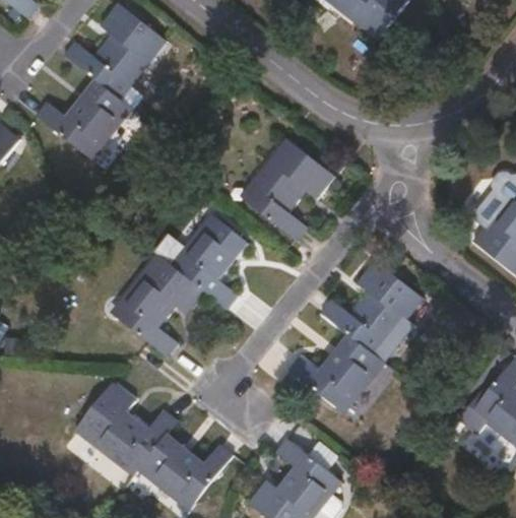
[(4,0),(28,18),(39,5),(33,0),(4,0)]
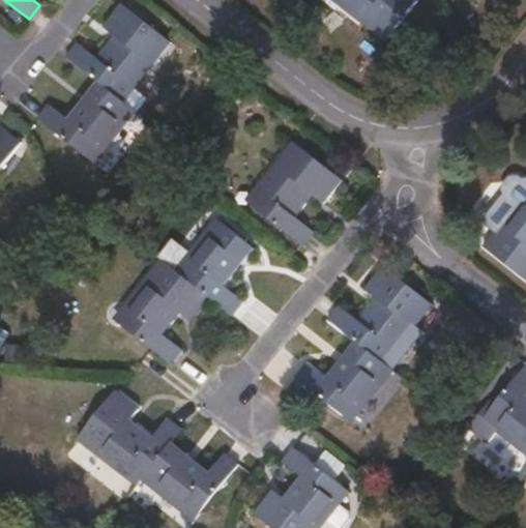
[(337,3),(331,0),(320,0),(331,9),(337,3)]
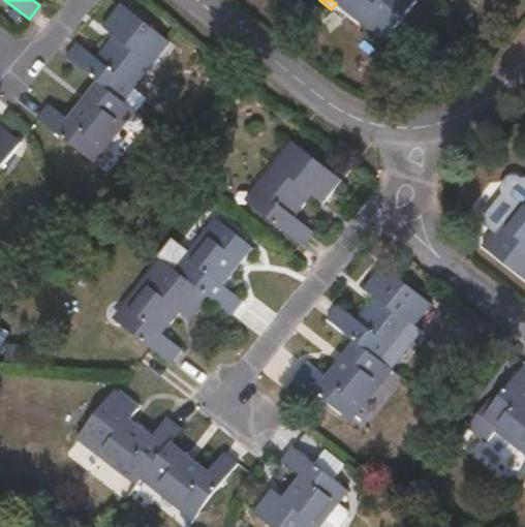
[(331,0),(336,3),(382,39),(412,0),(331,0)]
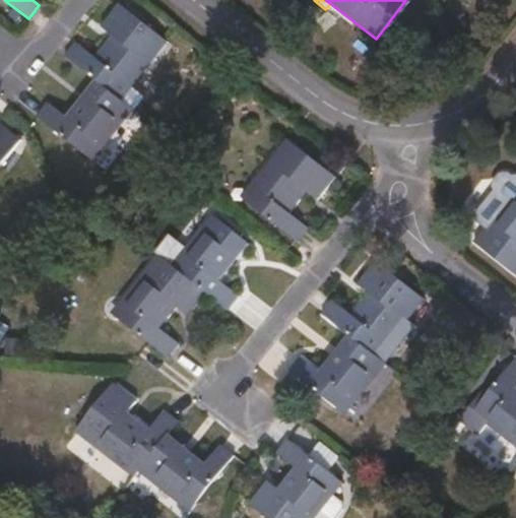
[(73,42),(63,54),(91,78),(120,99),(165,40),(117,3),(99,25),(109,34),(91,56),(73,42)]
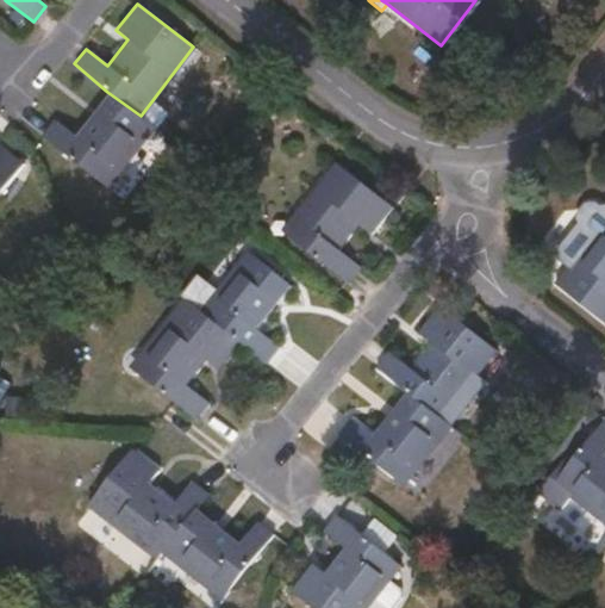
[(107,187),(153,126),(141,116),(107,92),(75,135),(52,118),(39,134),(107,187)]
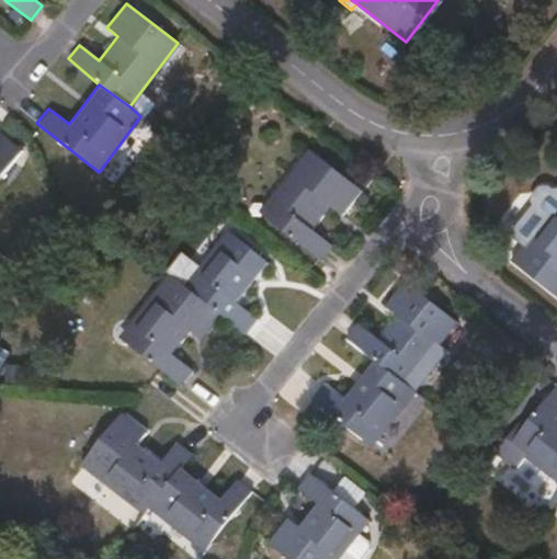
[(0,175),(20,149),(0,135),(0,175)]
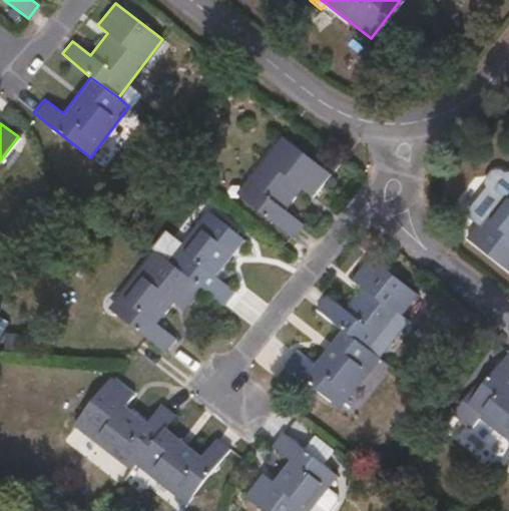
[(283,134),(235,193),(293,237),(303,223),(286,209),(301,188),(312,195),(331,171),(283,134)]
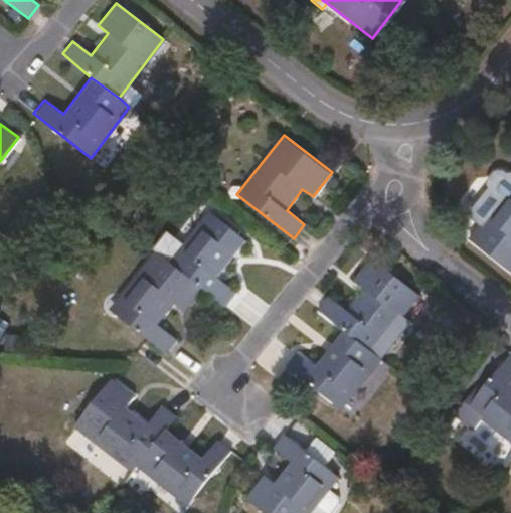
[(498,200),(510,185),(510,171),(497,169),(489,172),(488,179),(490,184),(488,191),(498,200)]
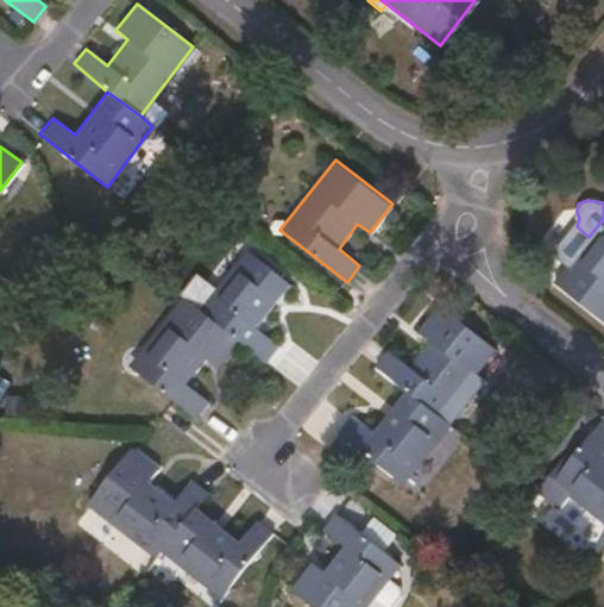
[(603,219),(589,237),(555,281),(603,321),(603,219)]
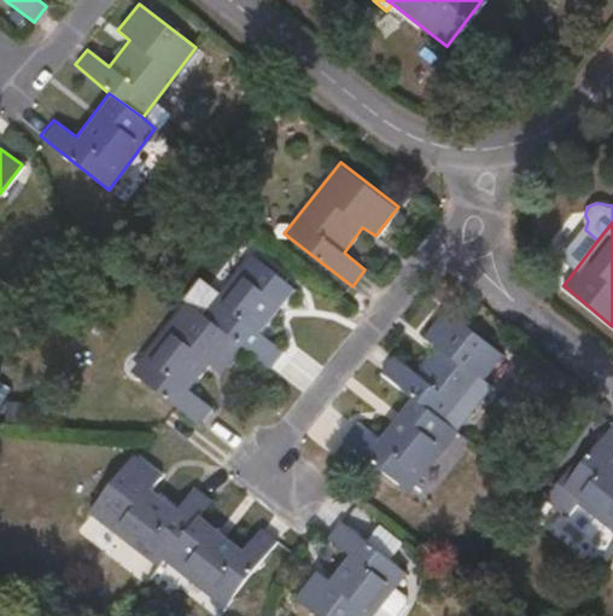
[(243,346),(268,365),(280,348),(260,331),(293,288),(249,253),(202,313),(243,346)]
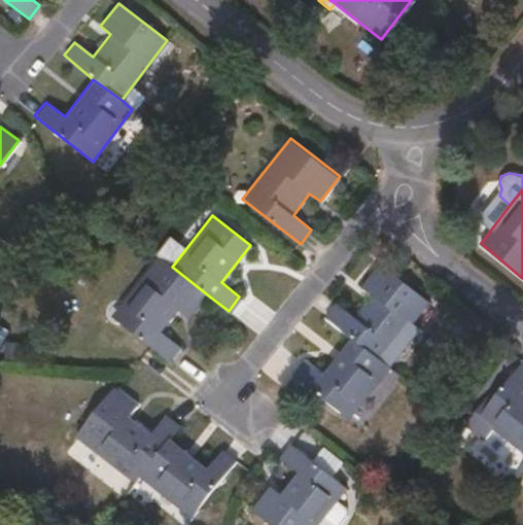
[(172,267),(157,255),(111,316),(169,360),(179,347),(161,331),(178,310),(188,317),(207,294),(172,267)]
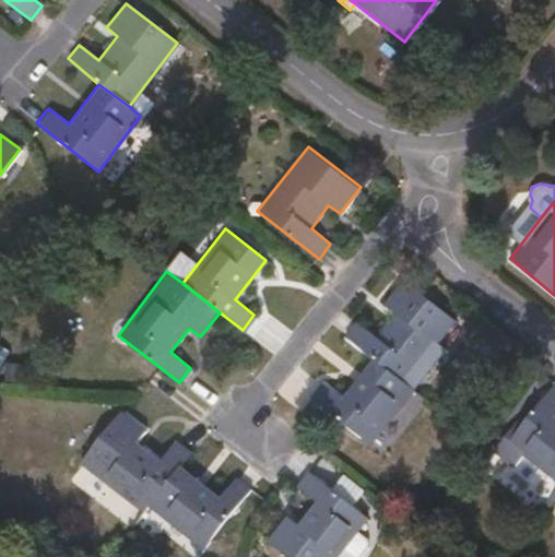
[(354,319),(343,334),(372,357),(398,377),(405,382),(452,320),(401,279),(382,304),(393,313),(375,335),(354,319)]
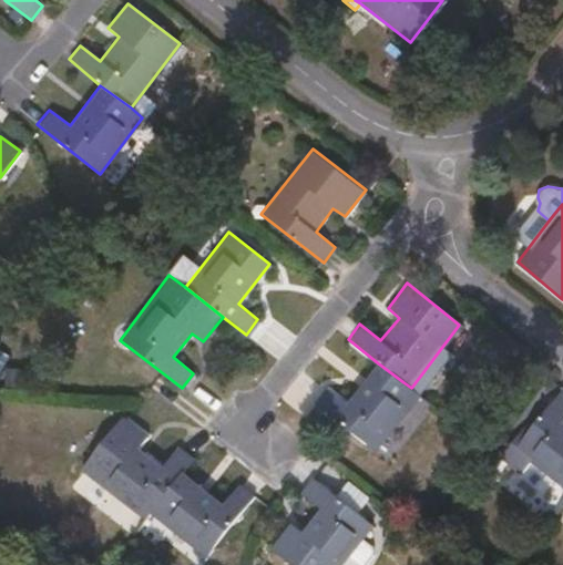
[(377,451),(420,396),(411,388),(403,382),(377,362),(345,403),(325,388),(315,401),(377,451)]
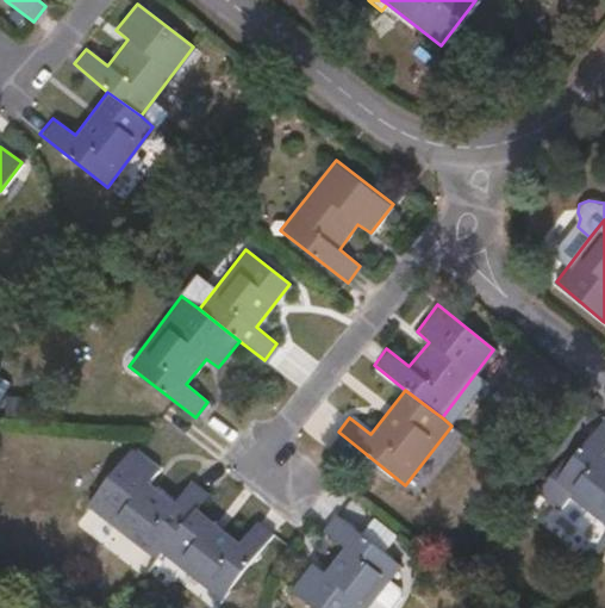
[(4,391),(2,411),(22,413),(23,392),(4,391)]
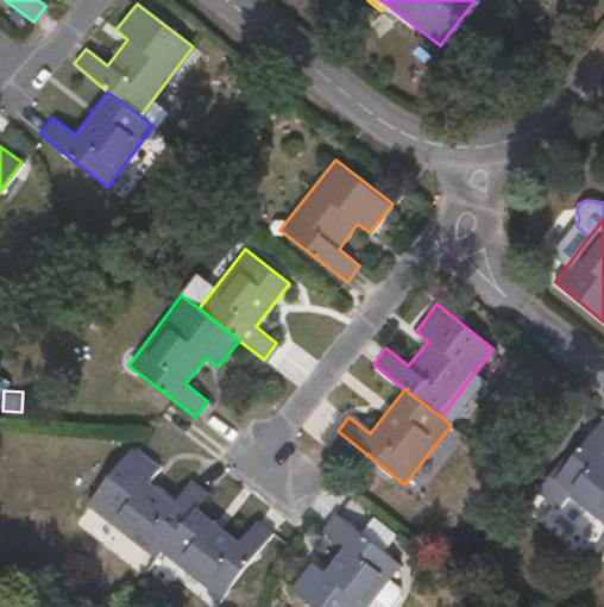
[(326,444),(346,412),(321,398),(302,429),(326,444)]
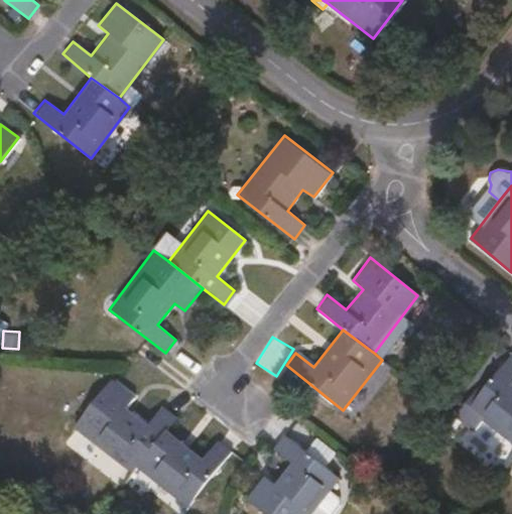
[(511,443),(511,382),(511,381),(511,379),(511,353),(467,408),(511,443)]
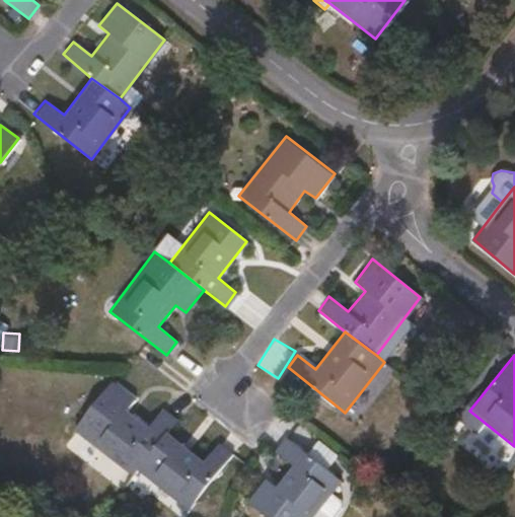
[(73,429),(132,475),(137,469),(166,432),(176,420),(161,410),(148,425),(127,409),(133,399),(112,382),(73,429)]
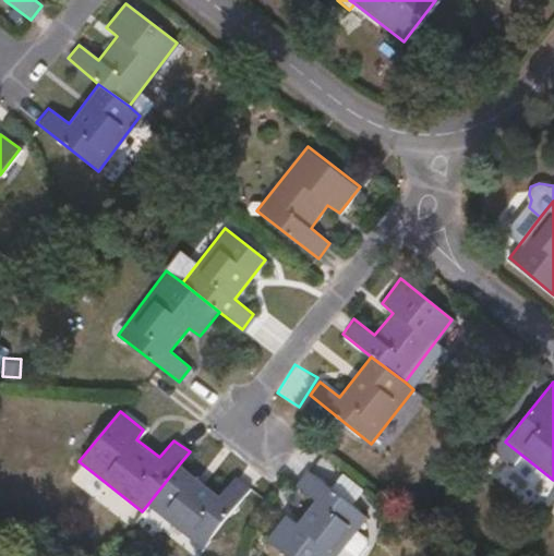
[(179,464),(147,505),(202,547),(248,487),(232,475),(218,494),(179,464)]
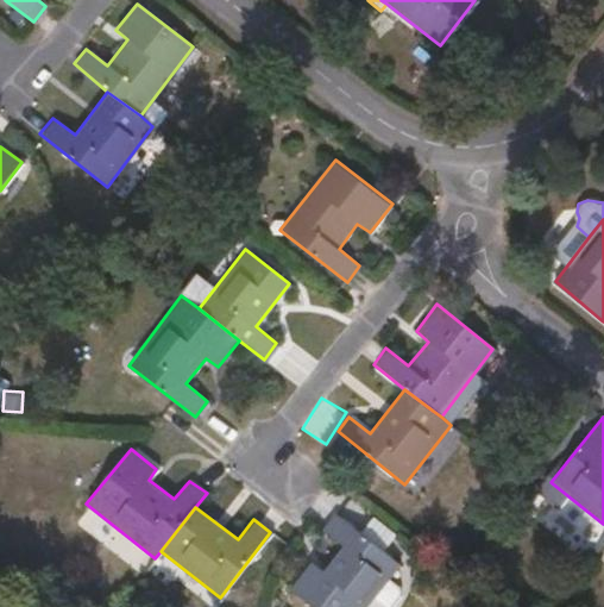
[(312,564),(290,589),(313,606),(366,606),(388,580),(383,576),(396,559),(335,513),(322,527),(344,545),(325,571),(312,564)]
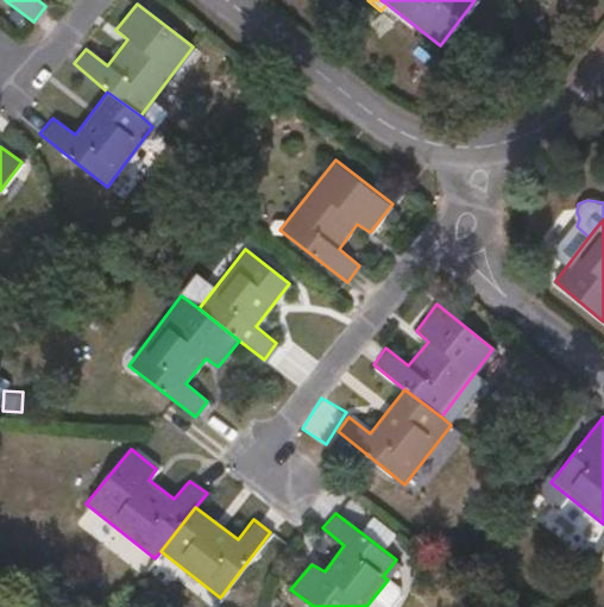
[(388,580),(366,606),(395,606),(403,599),(402,592),(391,583),(404,567),(396,559),(383,576),(388,580)]
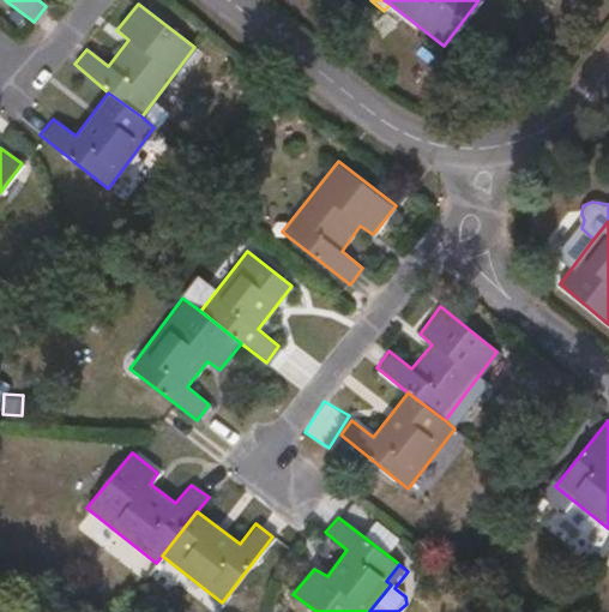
All buildings are outlined.
